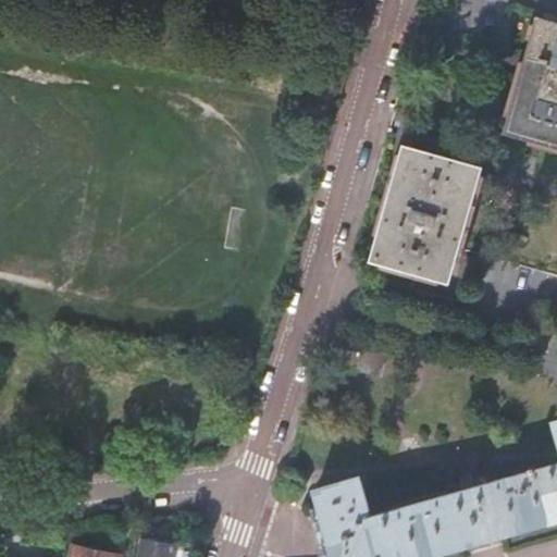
[(556,25),(539,20),(506,130),(556,144),(556,25)]
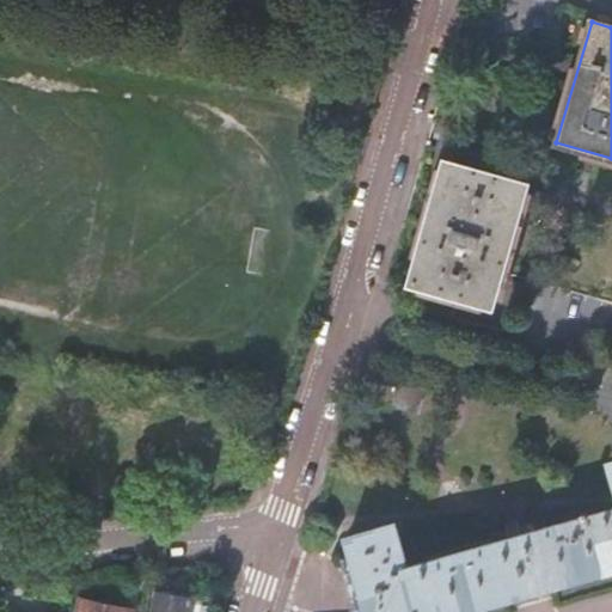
[(445,161),(410,283),(491,307),(501,274),(526,184),(445,161)]
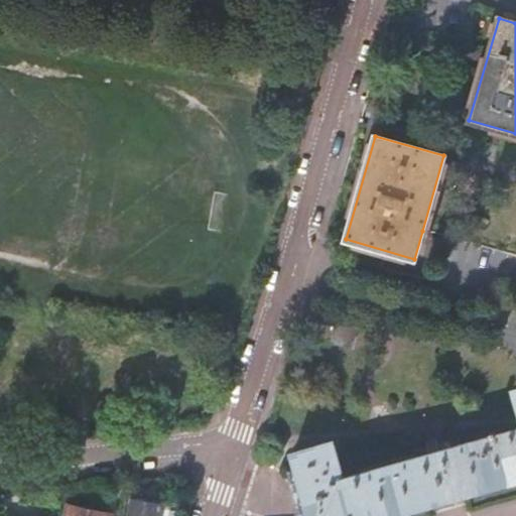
[(336,327),(332,343),(351,348),(355,332),(336,327)]
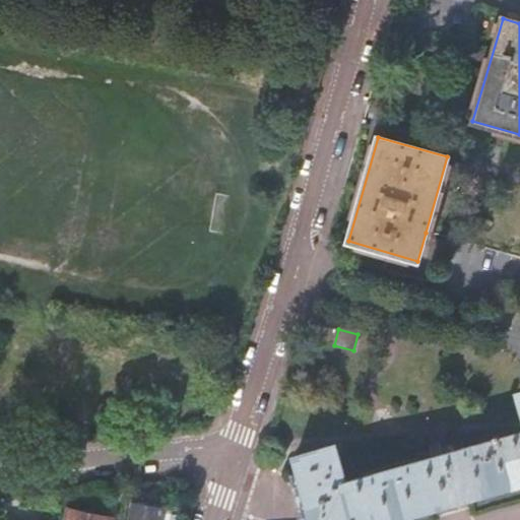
[(377,519),(376,516),(428,501),(430,509),(470,497),(468,490),(519,475),(519,476),(519,392),(517,393),(519,402),(519,433),(344,483),(334,446),(296,457),(281,472),(282,473),(290,482),(293,486),(296,496),(306,493),(308,501),(299,504),(299,507),(300,516),(299,519),(377,519)]
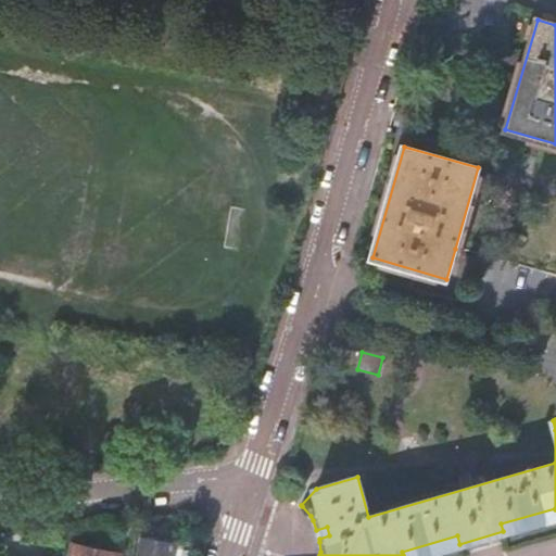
[(172,555),(173,550),(159,546),(160,540),(141,536),(137,555),(172,555)]
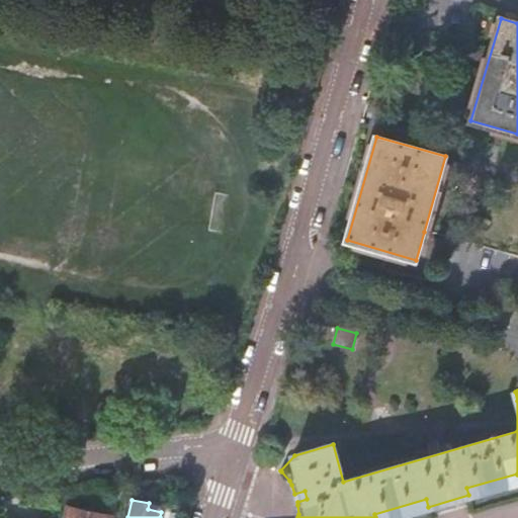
[(67,517),(110,517),(111,516),(70,507),(67,517)]
